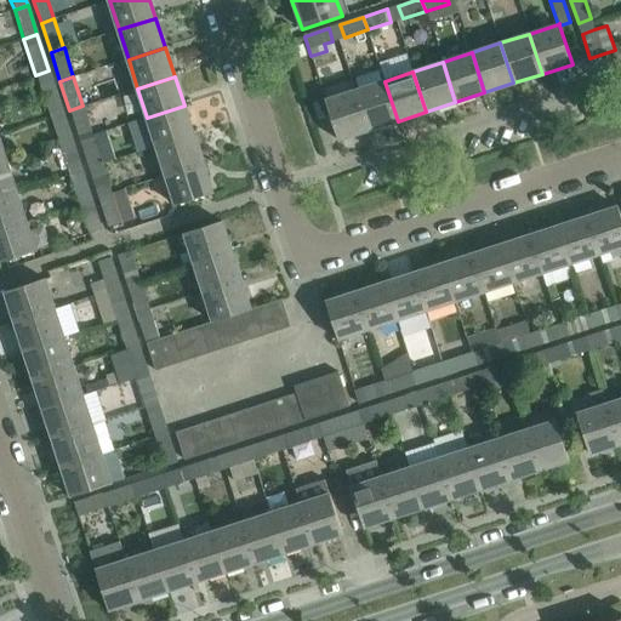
[(49,117),(62,113),(51,78),(38,81),(49,117)]
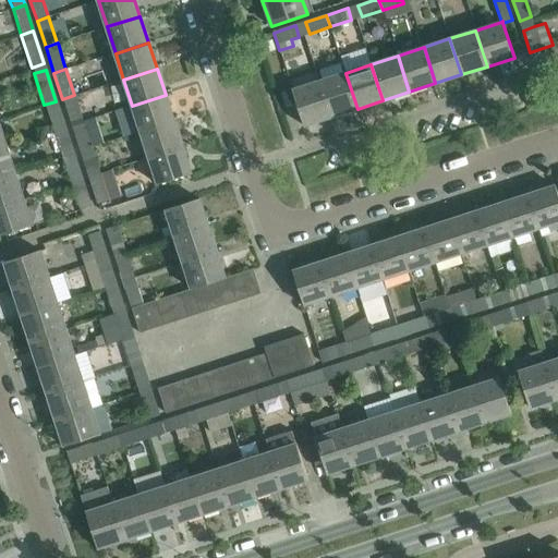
[(358,109),(346,73),(319,81),(331,118),(358,109)]
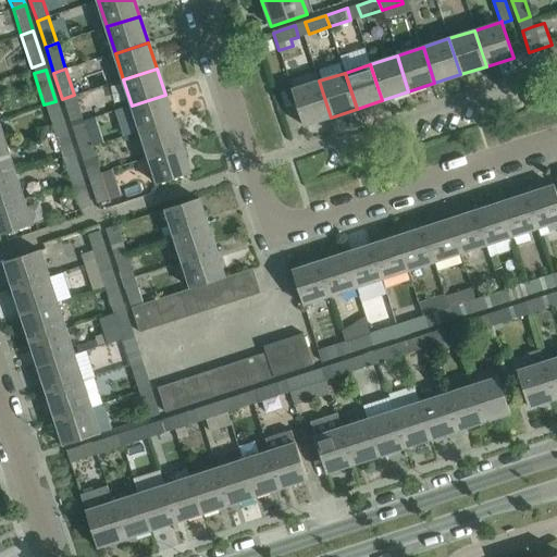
[(331,118),(319,81),(292,89),(304,126),(331,118)]
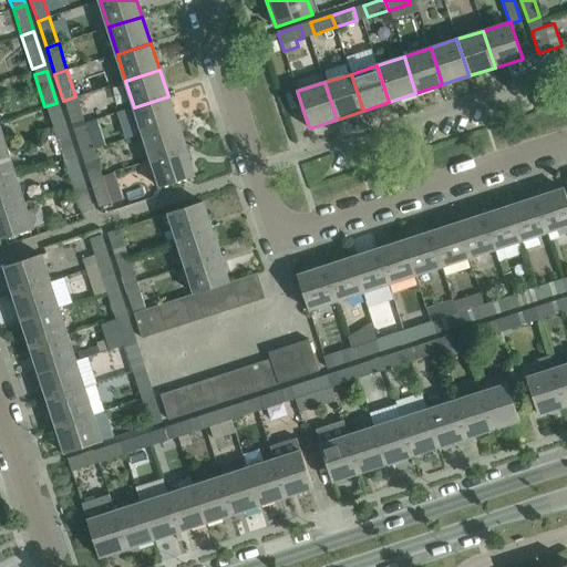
[(72,127),(84,124),(75,96),(63,101),(72,127)]
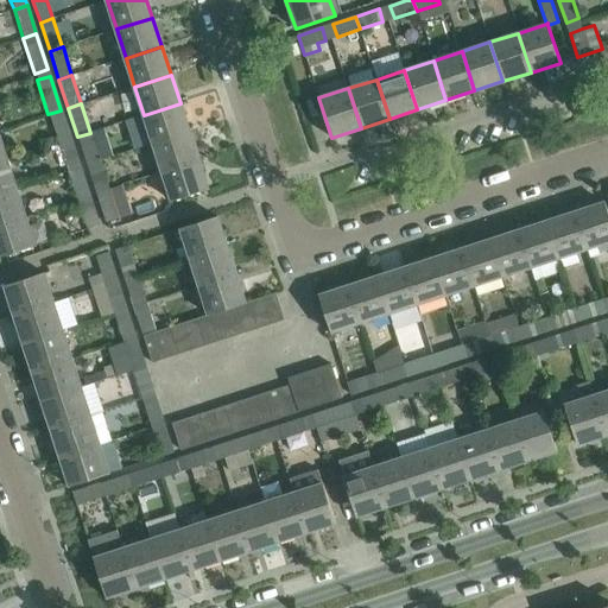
[(190,132),(181,103),(144,115),(153,144),(190,132)]
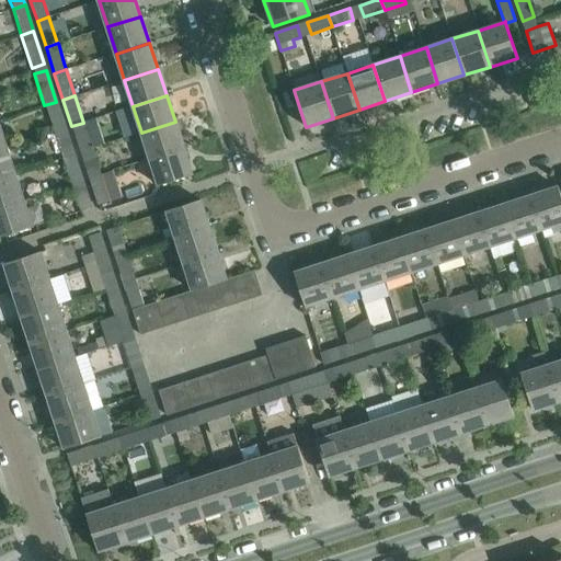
[(53,133),(65,128),(56,102),(44,105),(53,132),(53,133)]
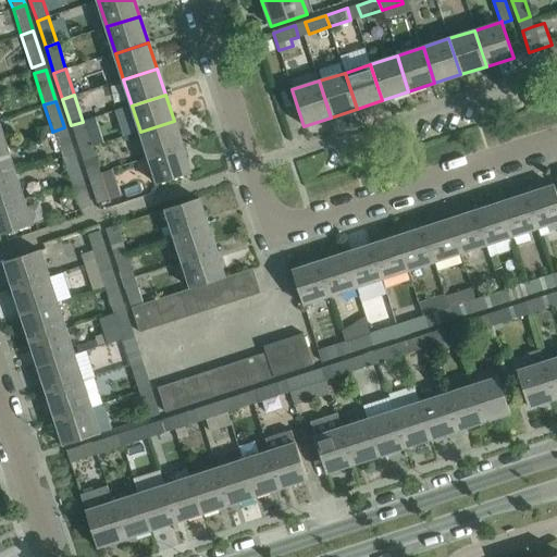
[(183,147),(174,121),(140,132),(149,158),(183,147)]
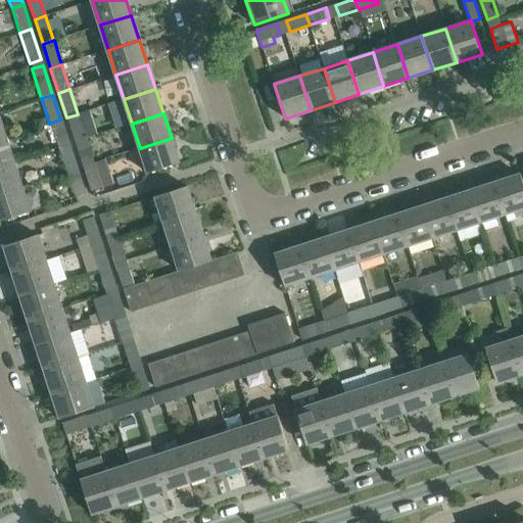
[(75,142),(85,139),(78,114),(66,117),(75,142)]
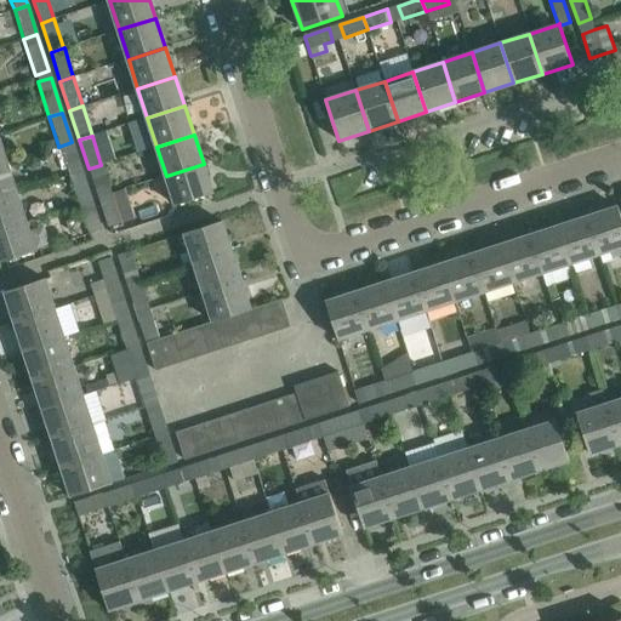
[(44,151),(44,152),(53,181),(68,176),(81,171),(72,142),(58,147),(58,146),(44,151)]
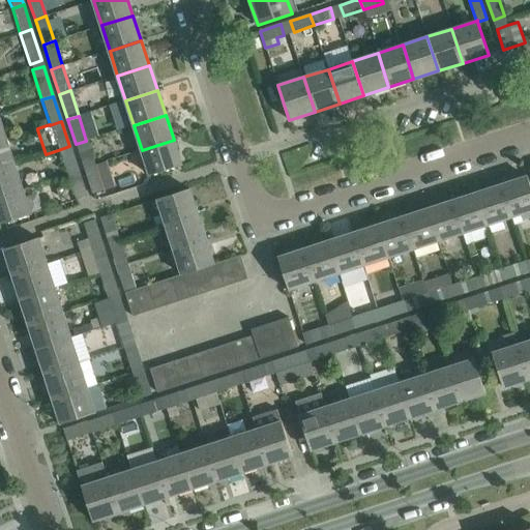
[(0,169),(15,165),(6,139),(0,141),(0,169)]
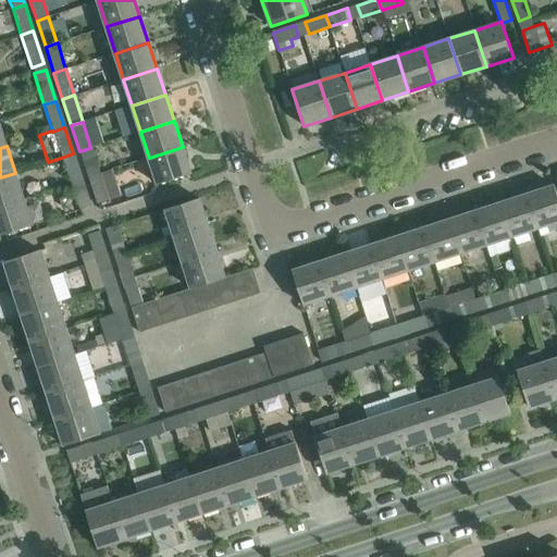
[(183,147),(149,158),(158,184),(190,173),(183,147)]
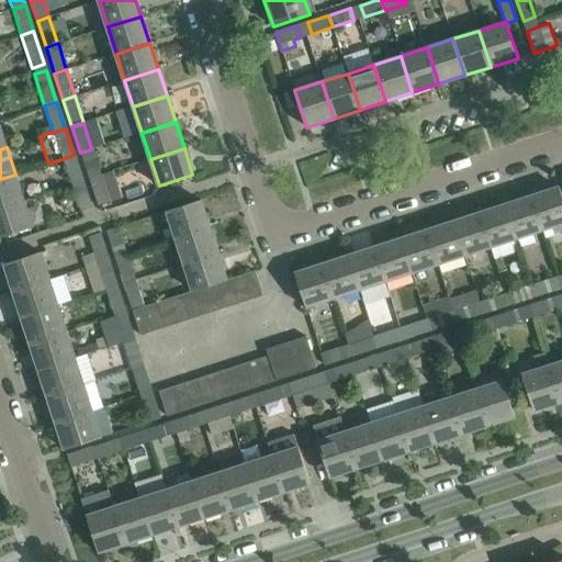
[(89,179),(100,176),(91,149),(80,153),(89,179)]
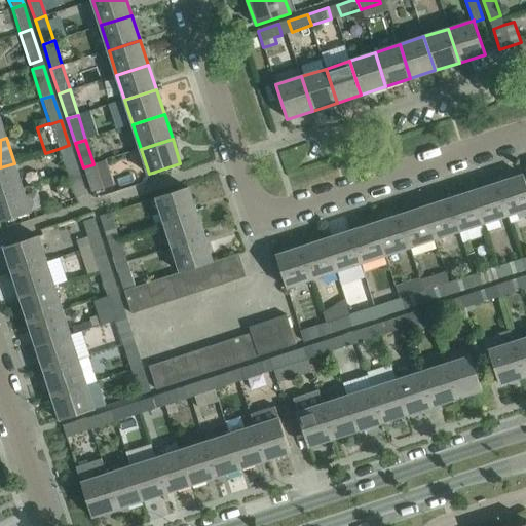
[(77,171),(69,145),(58,149),(66,174),(77,171)]
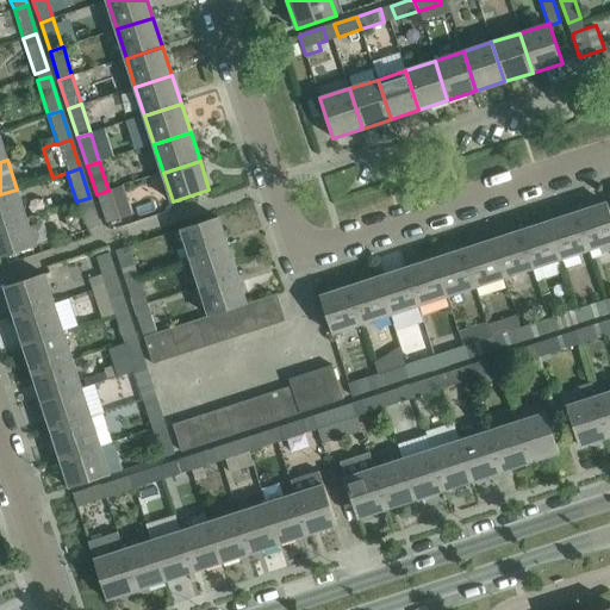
[(0,225),(26,218),(17,190),(0,194),(0,225)]
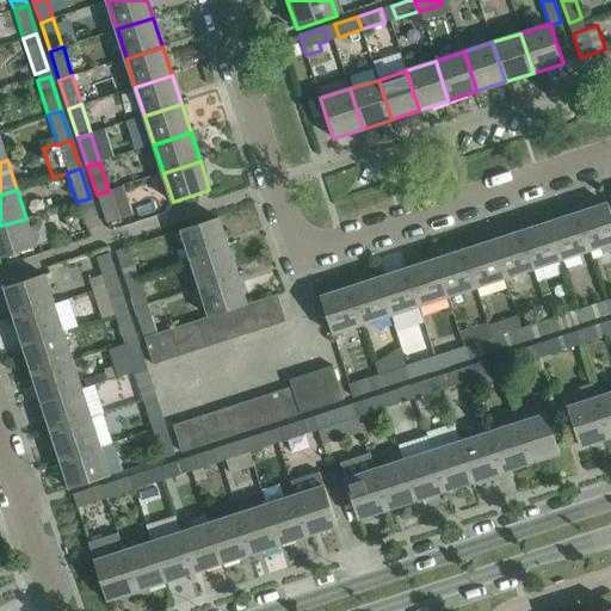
[(109,191),(97,195),(105,224),(118,220),(109,191)]
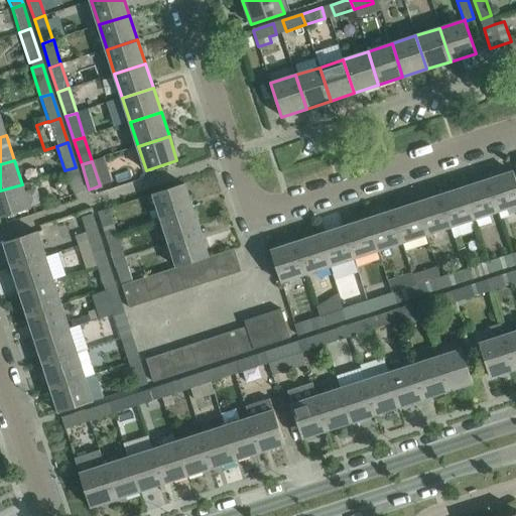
[(76,167),(65,170),(73,194),(84,190),(76,167)]
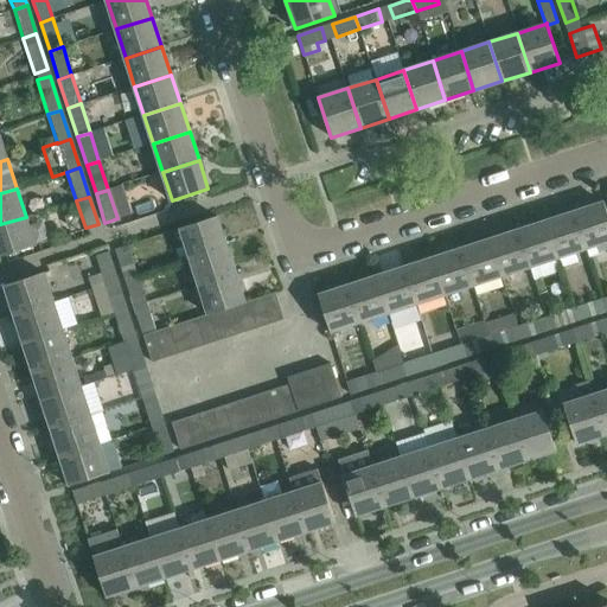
[(606,241),(606,211),(604,202),(575,211),(587,248),(606,241)]
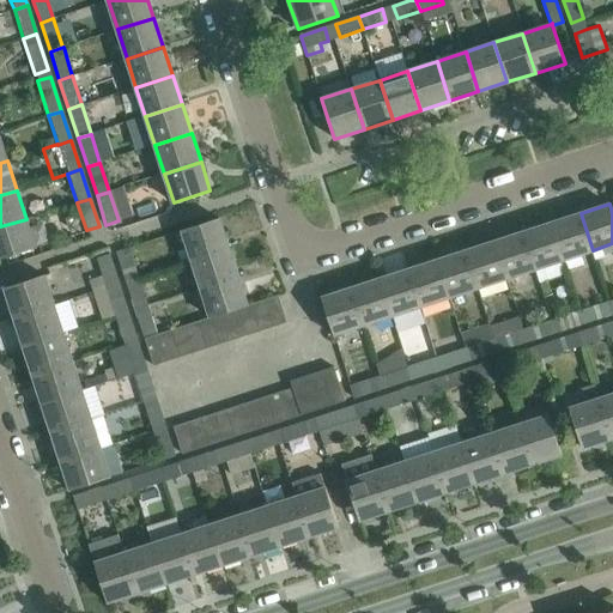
[(593,250),(581,213),(552,223),(564,260),(593,250)]
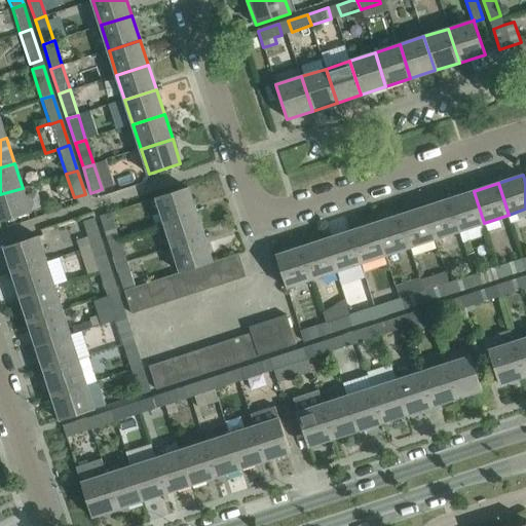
[(196,212),(188,187),(156,197),(164,222),(196,212)]
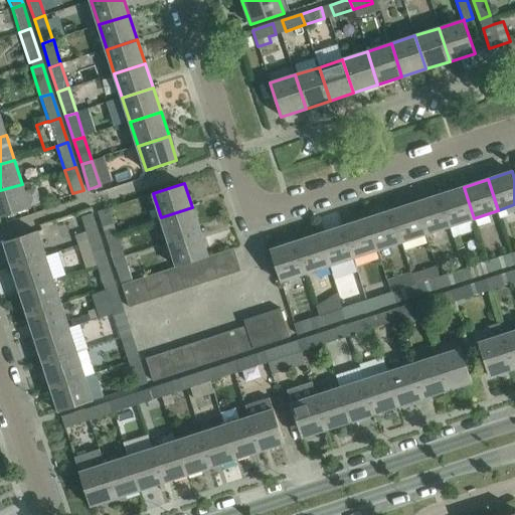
[(0,190),(0,217),(30,208),(22,184),(0,190)]
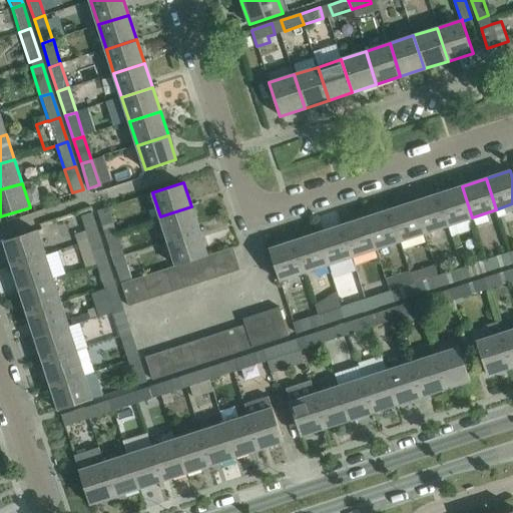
[(472,217),(462,186),(438,194),(448,224),(472,217)]
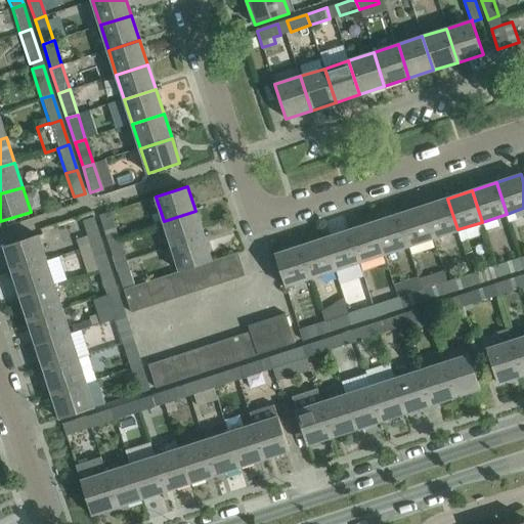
[(457,229),(447,199),(423,207),(433,237),(457,229)]
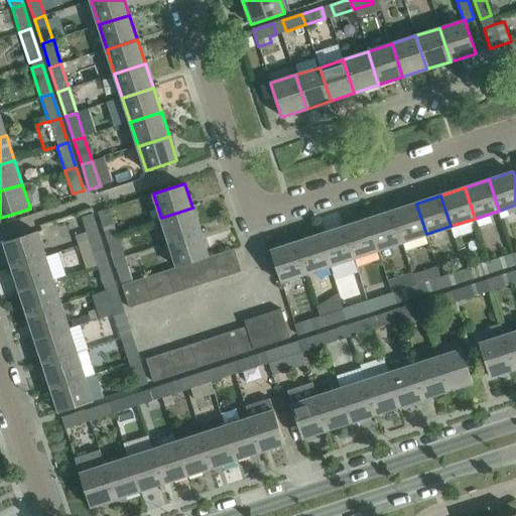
[(426,234),(416,204),(392,212),(402,242),(426,234)]
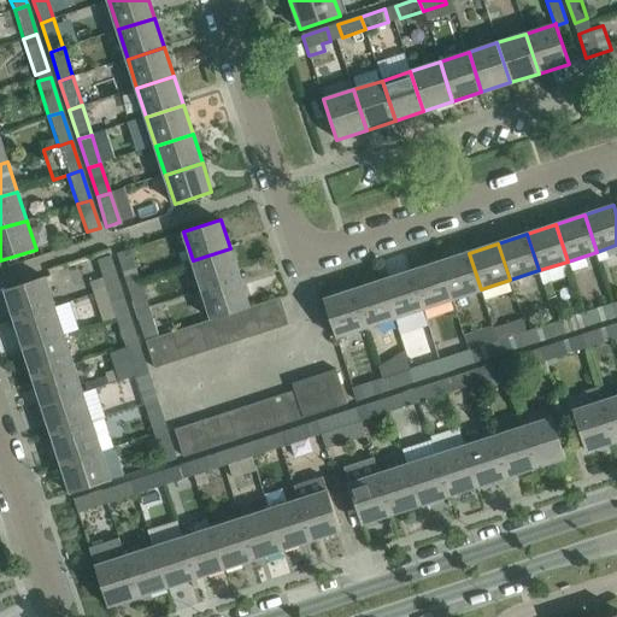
[(240,278),(230,248),(193,260),(203,291),(240,278)]
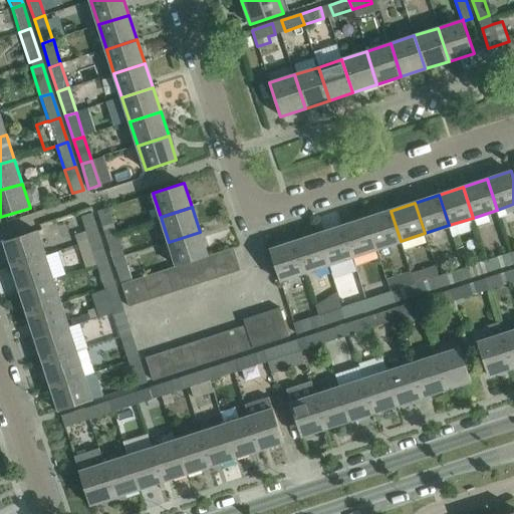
[(113,209),(108,211),(106,208),(96,211),(104,236),(115,232),(112,223),(117,221),(113,209)]
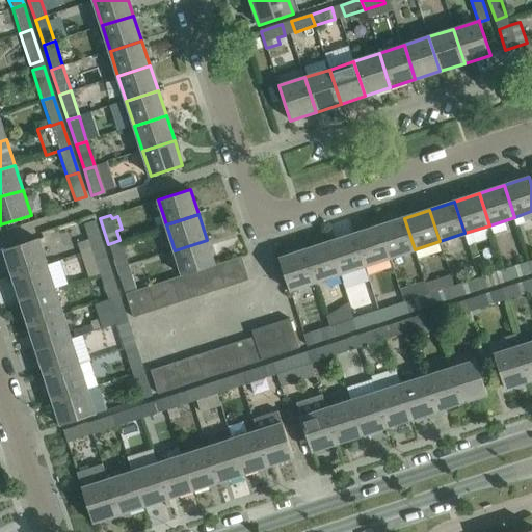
[(415,249),(404,218),(379,225),(390,258),(415,249)]
